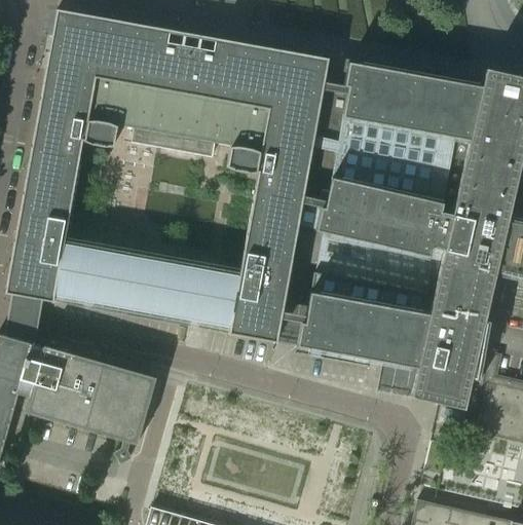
[(54,301),(58,288),(232,320),(230,333),(278,342),(299,227),(325,84),(330,59),(188,33),(59,9),(23,208),(7,293),(13,294),(9,314),(5,334),(37,343),(40,322),(44,300),(54,301)]
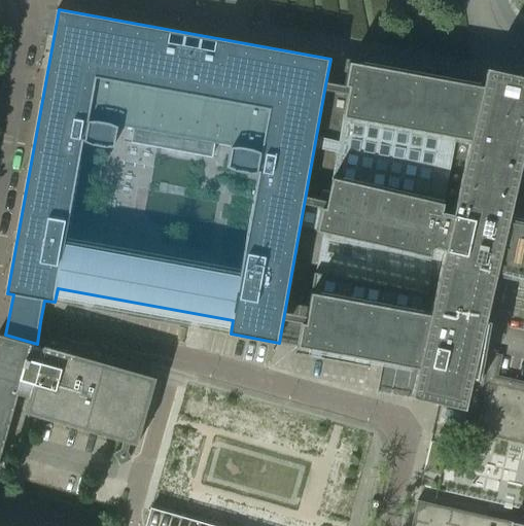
[(413,397),(415,397),(466,410),(466,409),(476,370),(498,273),(523,279),(523,221),(511,218),(523,164),(523,76),(488,69),(484,86),(351,63),(347,86),(347,89),(325,84),(300,228),(323,233),(307,323),(304,322),(300,347),(399,364),(419,369),(413,397)]
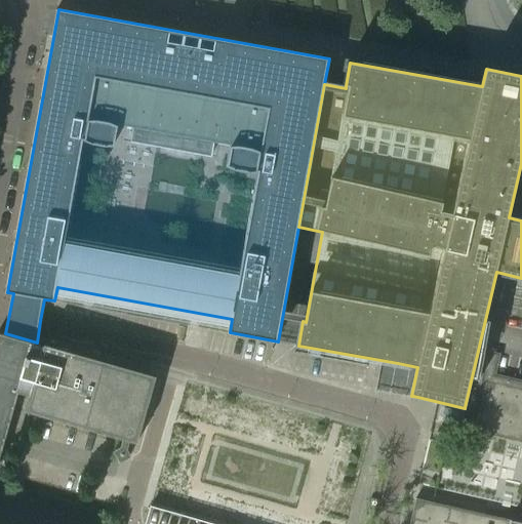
[(21,431),(27,412),(123,440),(122,447),(114,450),(121,462),(132,456),(128,449),(129,446),(130,442),(138,444),(157,377),(45,345),(37,343),(5,333),(0,331),(0,458),(7,434),(19,437),(21,431)]
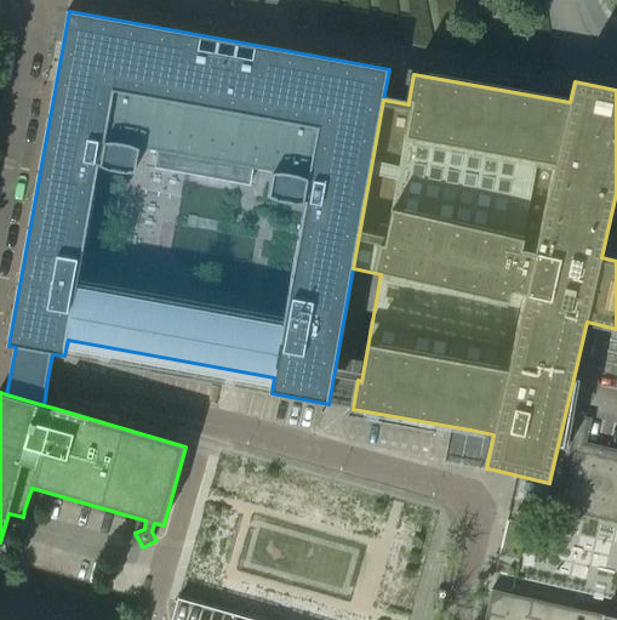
[(565,484),(575,439),(560,436),(549,482),(565,484)]
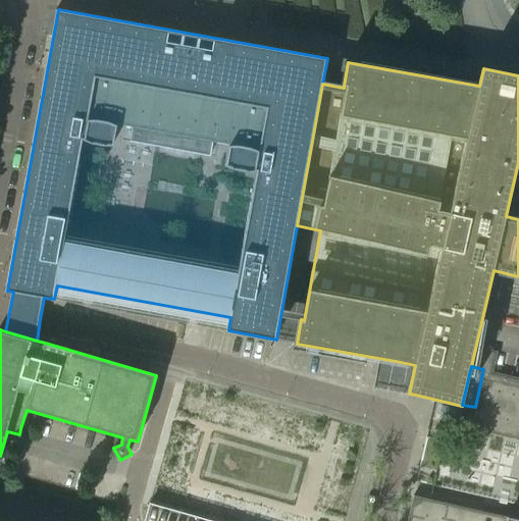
[(518,385),(485,379),(474,428),(518,437),(518,520),(415,496),(409,520),(518,520),(518,385)]
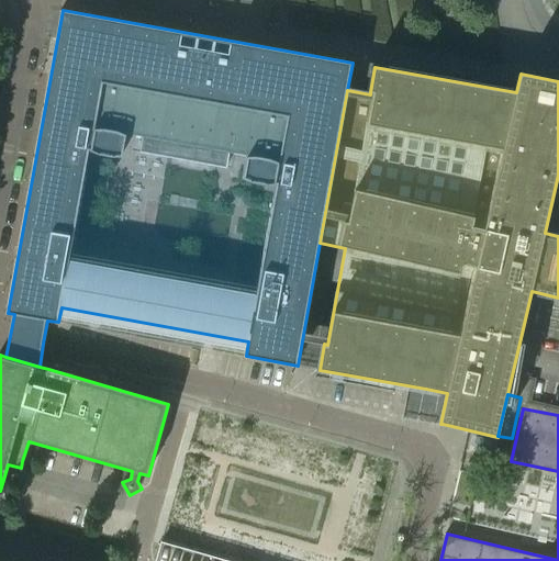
[(107,541),(127,547),(137,513),(118,506),(107,541)]
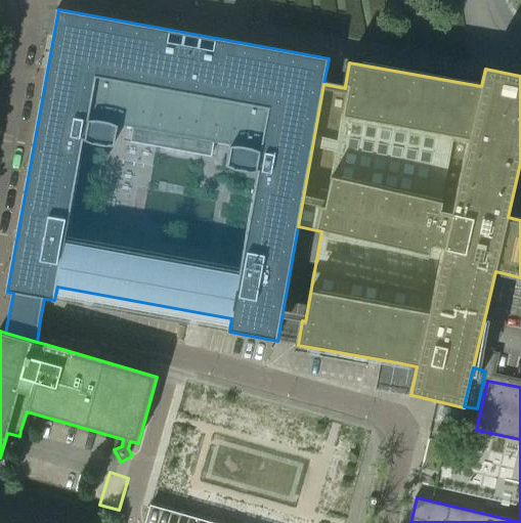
[(216,522),(153,505),(147,522),(216,522)]
